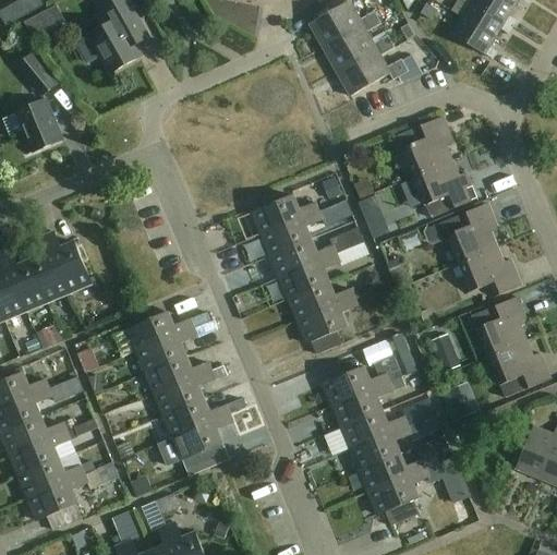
[(25,0),(31,11),(47,3),(45,0),(25,0)]
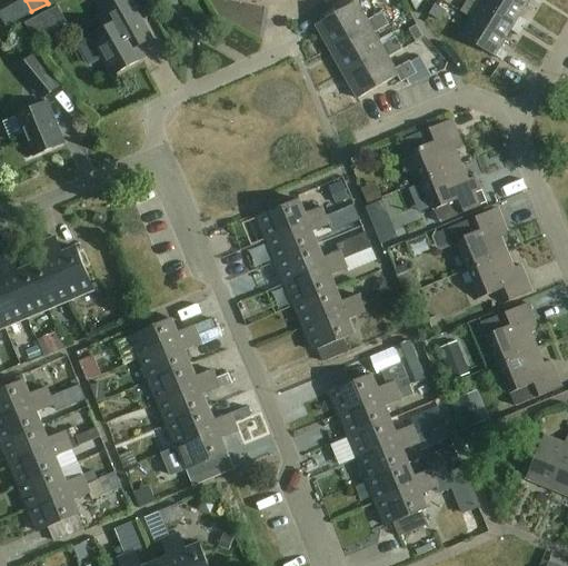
[(150,38),(139,18),(129,0),(106,0),(102,2),(113,22),(90,35),(76,43),(88,65),(101,56),(112,73),(142,56),(137,46),(150,38)]
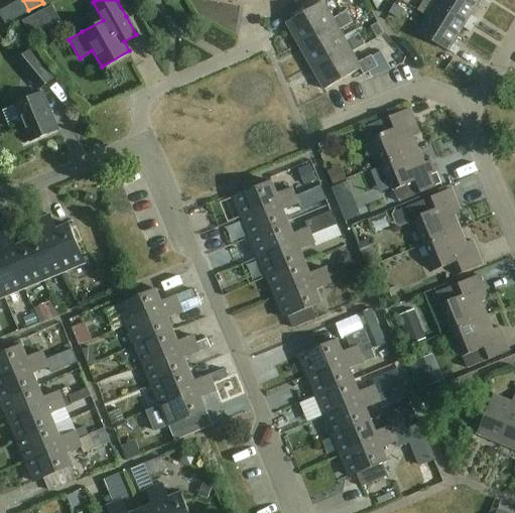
[(283,21),(296,43),(333,22),(337,28),(351,20),(344,9),(331,17),(320,0),(288,17),(283,21)]
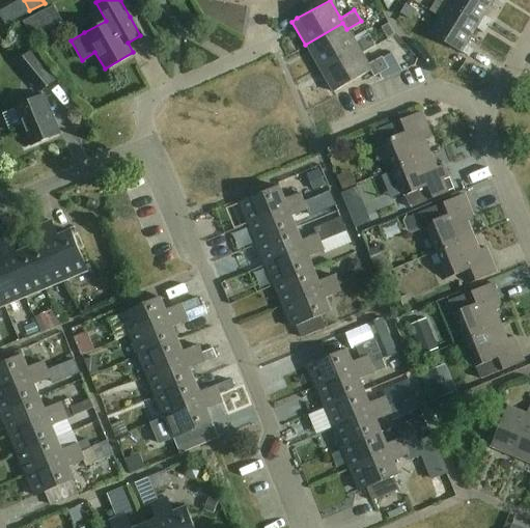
[(446,0),(438,14),(470,34),(476,25),(482,28),(485,23),(449,0),(446,0)]
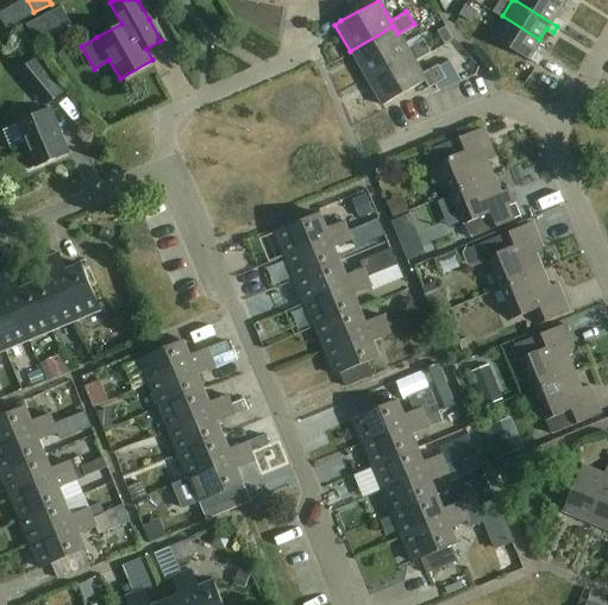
[(515,0),(557,26),(561,20),(555,14),(561,5),(553,0),(515,0)]
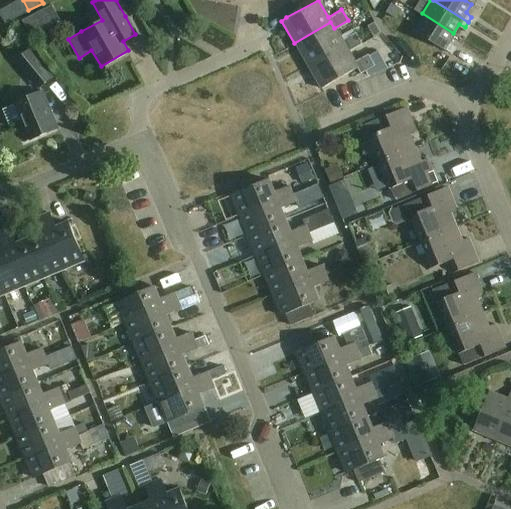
[(399,7),(389,1),(384,9),(394,15),(399,7)]
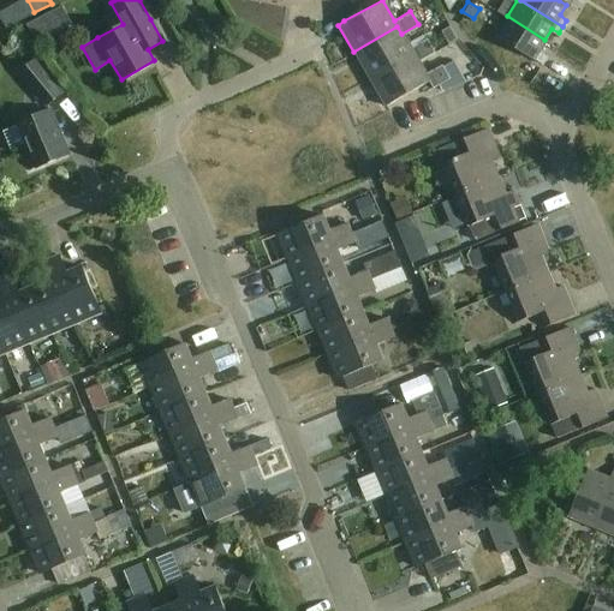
[(70,23),(58,3),(21,24),(29,33),(35,43),(70,23)]
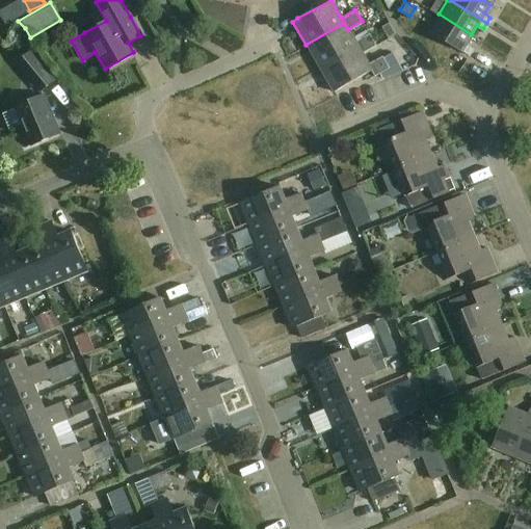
[(471,34),(439,14),(429,28),(468,53),(471,48),(466,43),(471,34)]
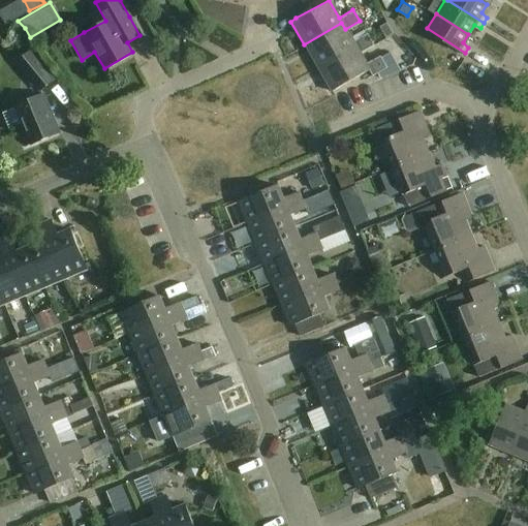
[(385,21),(379,24),(385,35),(392,31),(385,21)]
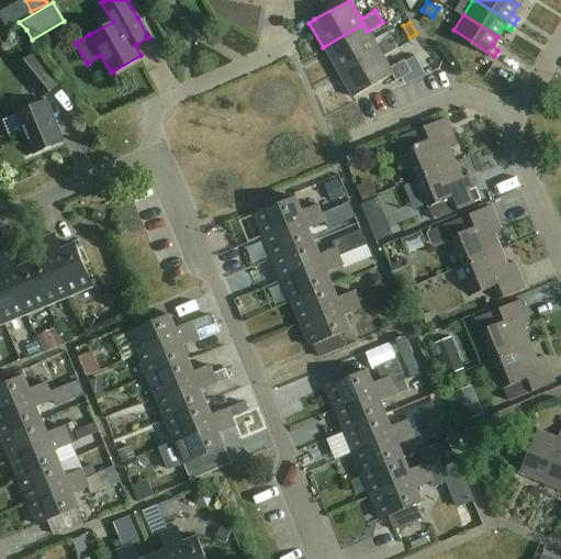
[(323,47),(337,71),(377,49),(381,56),(395,47),(388,34),(373,43),(367,31),(362,24),(323,47)]
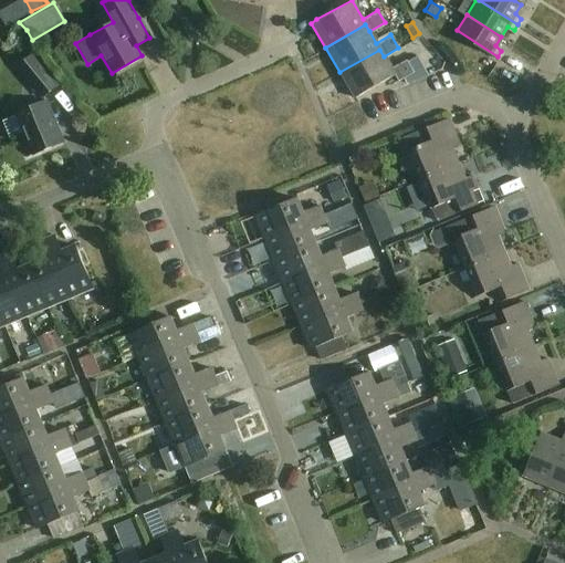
[(379,50),(339,72),(354,97),(394,74),(397,81),(412,72),(405,59),(389,68),(384,56),(379,50)]
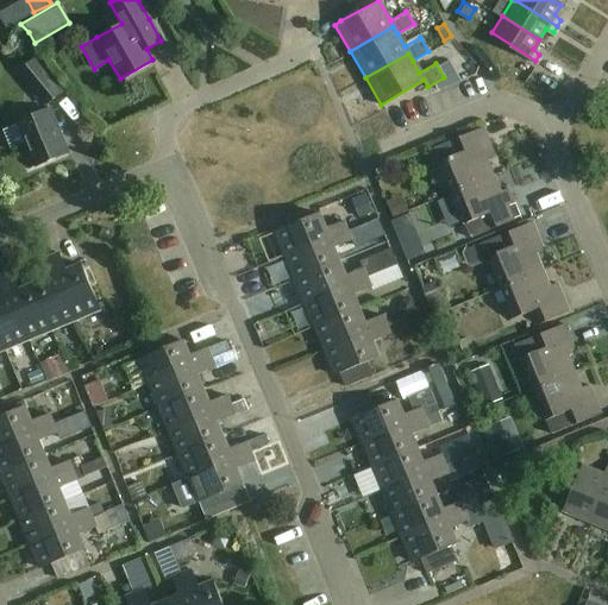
[(63,88),(35,55),(18,68),(46,102),(63,88)]
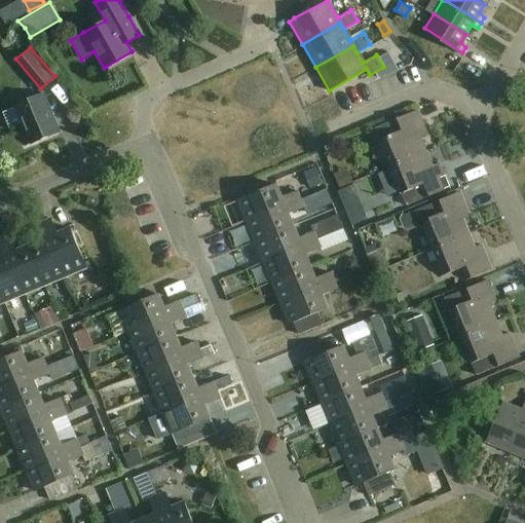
[(58,132),(41,94),(15,105),(31,142),(58,132)]
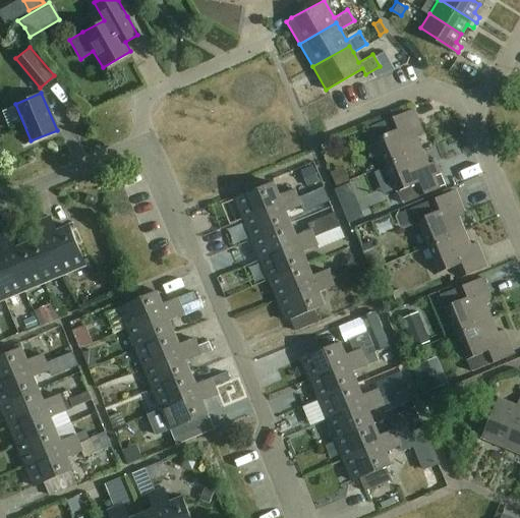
[(385,164),(420,150),(415,135),(421,133),(410,107),(370,123),(376,136),(373,137),(385,164)]
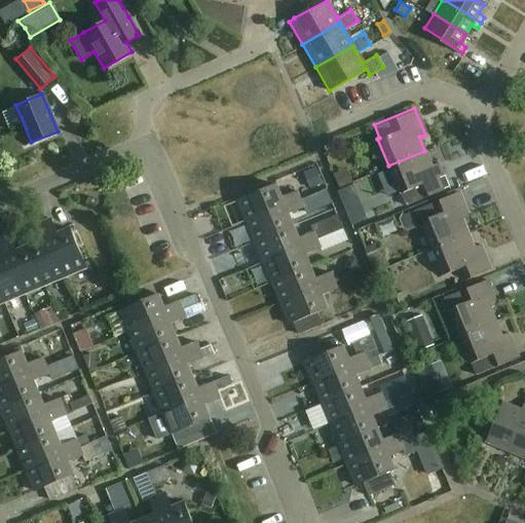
[(424,151),(388,165),(399,192),(417,184),(422,197),(447,187),(437,162),(430,164),(424,151)]
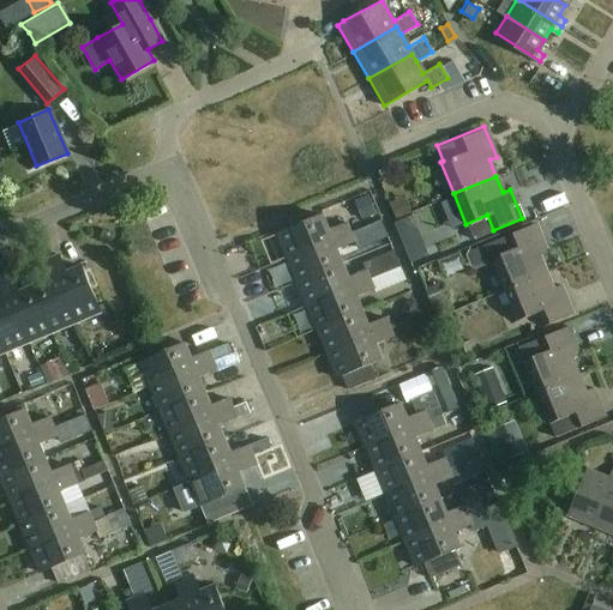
[(377,209),(370,192),(354,198),(361,215),(377,209)]
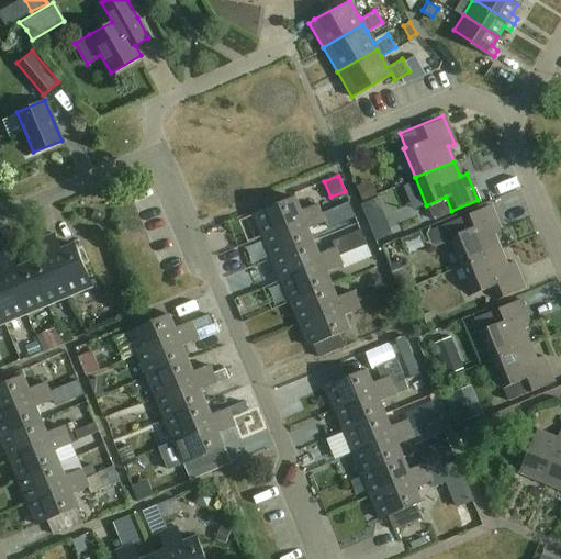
[(264,234),(321,211),(317,203),(302,209),(294,190),(253,205),(264,234)]
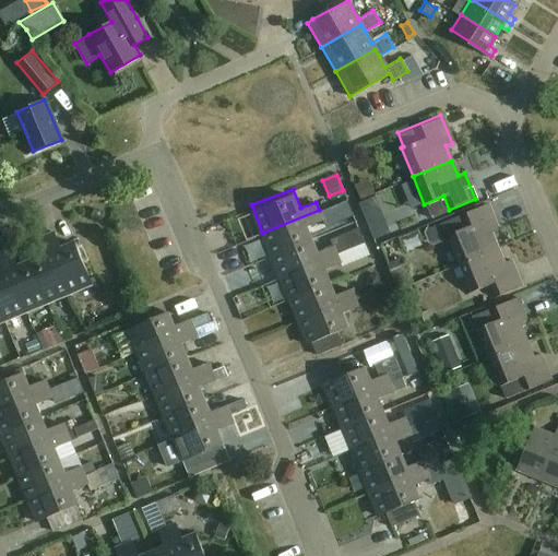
[(448,237),(459,262),(496,247),(489,232),(497,228),(486,202),(427,226),(425,232),(429,241),(435,243),(448,237)]
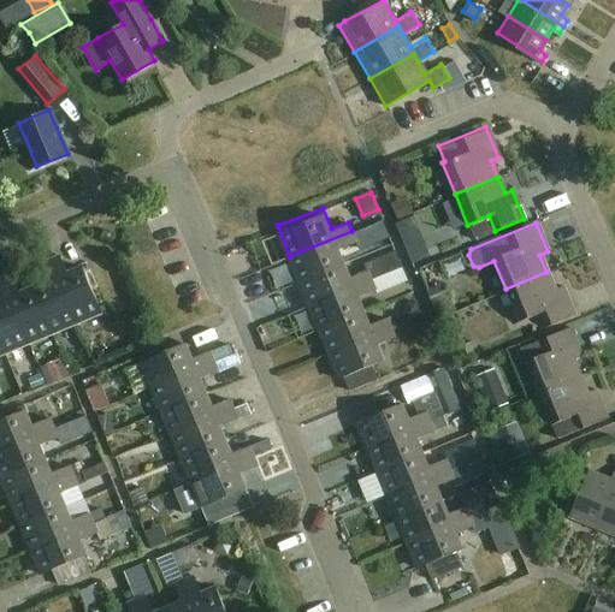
[(108,229),(107,229),(106,229),(105,230),(102,231),(101,233),(101,235),(101,237),(102,238),(104,239),(105,239),(106,241),(107,241),(110,241),(111,239),(112,238),(112,237),(113,236),(113,235),(113,233),(112,232),(111,231),(110,230),(108,229)]
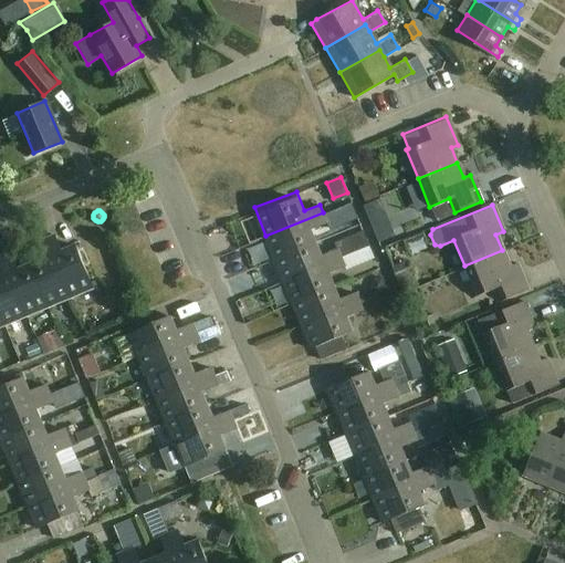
[(265,236),(274,258),(316,241),(311,229),(326,222),(323,212),(265,236)]
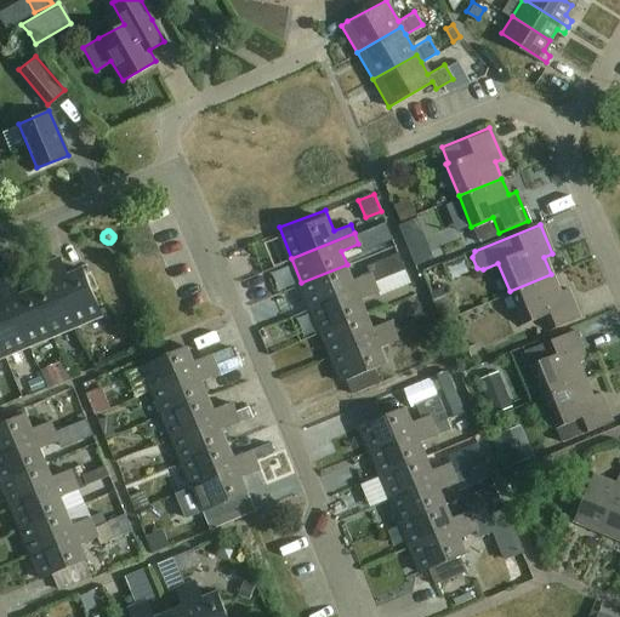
[(404,266),(399,253),(387,257),(393,270),(404,266)]
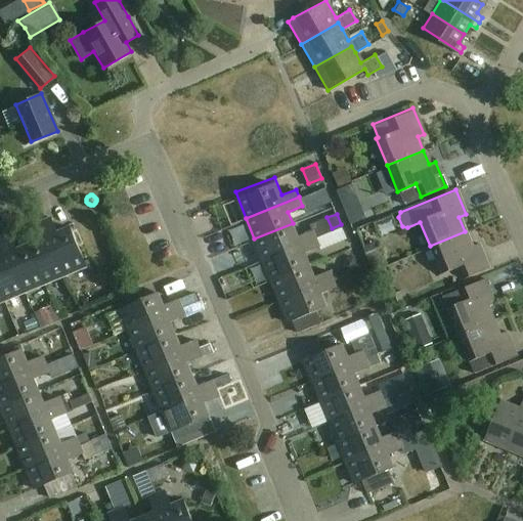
[(50,217),(43,220),(66,273),(86,265),(70,226),(56,231),(50,217)]
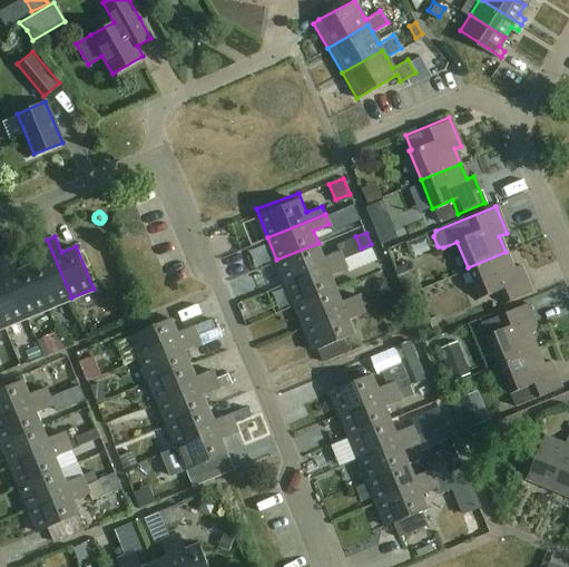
[(49,308),(71,297),(47,240),(37,243),(43,260),(31,265),(49,308)]
